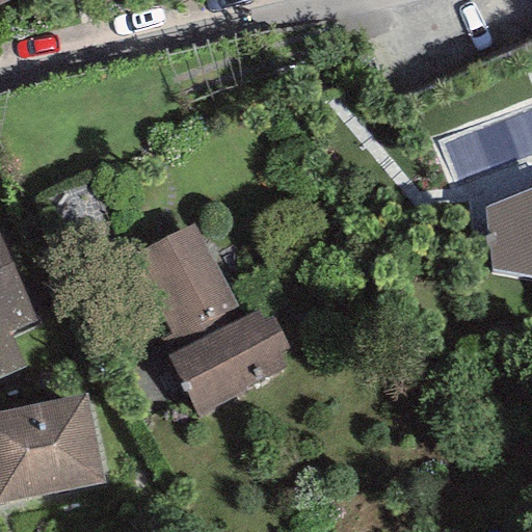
[(531,188),(485,207),(489,270),(531,278),(531,188)]
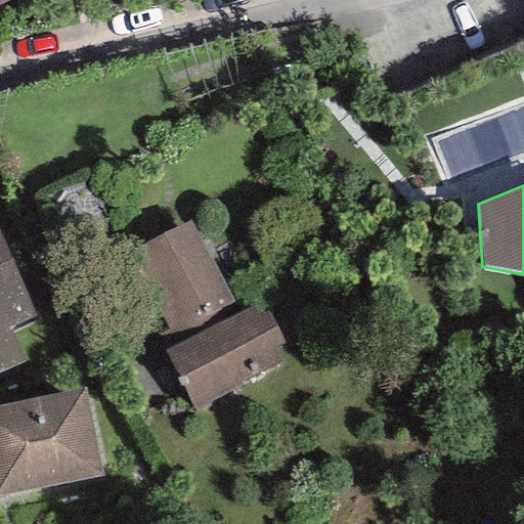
[(190,220),(126,255),(169,336),(233,302),(190,220)]
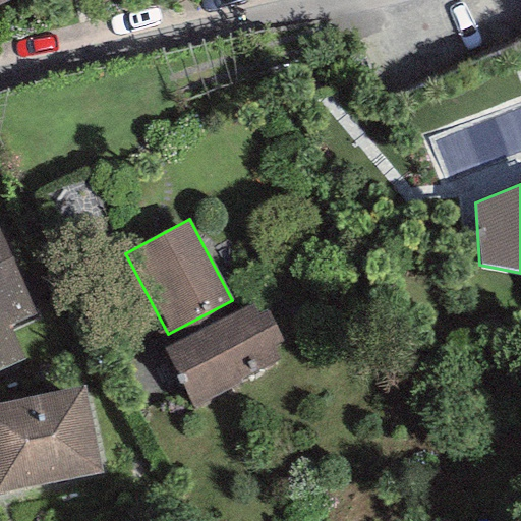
[(0,234),(0,371),(25,361),(12,330),(38,319),(0,234)]
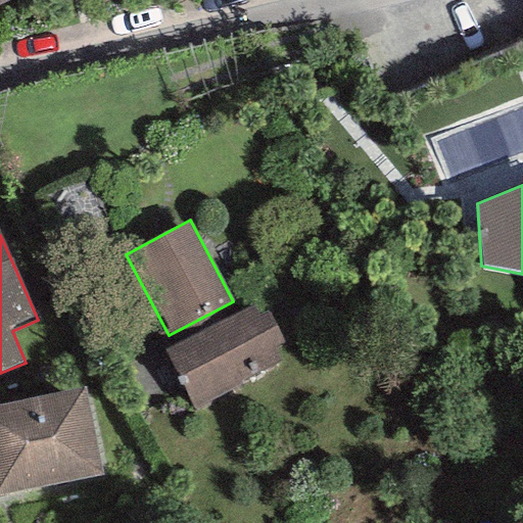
[(249,306),(163,350),(193,408),(280,362),(274,347),(285,343),(269,312),(254,318),(249,306)]
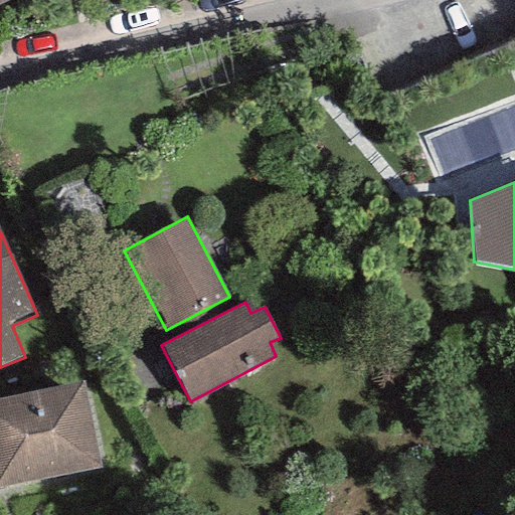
[(83,382),(0,398),(0,487),(101,468),(83,382)]
